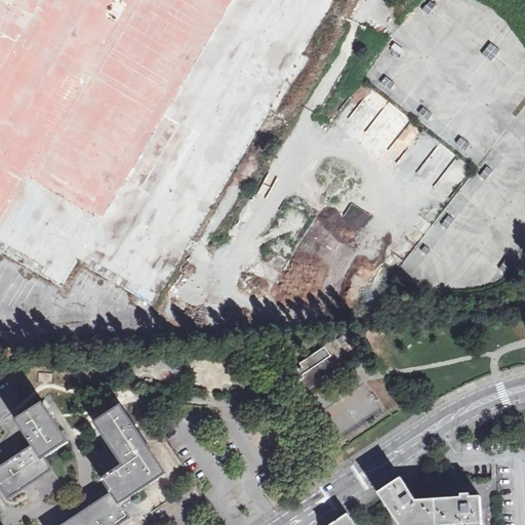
[(431,3),(422,11),(429,16),(437,7),(431,3)]
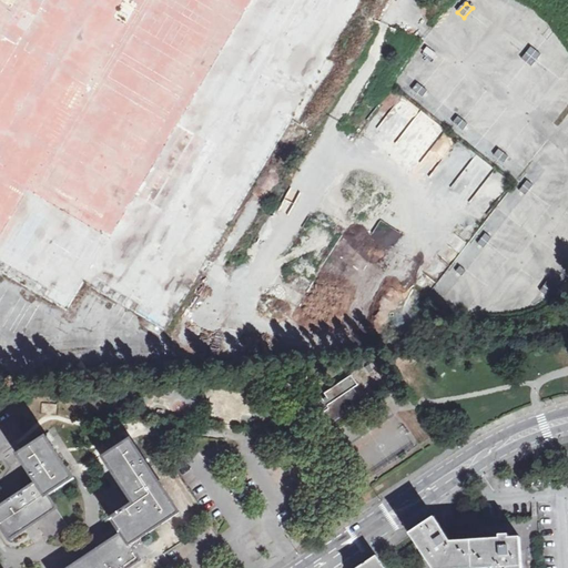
[(531,48),(523,60),(533,67),(541,56),(531,48)]
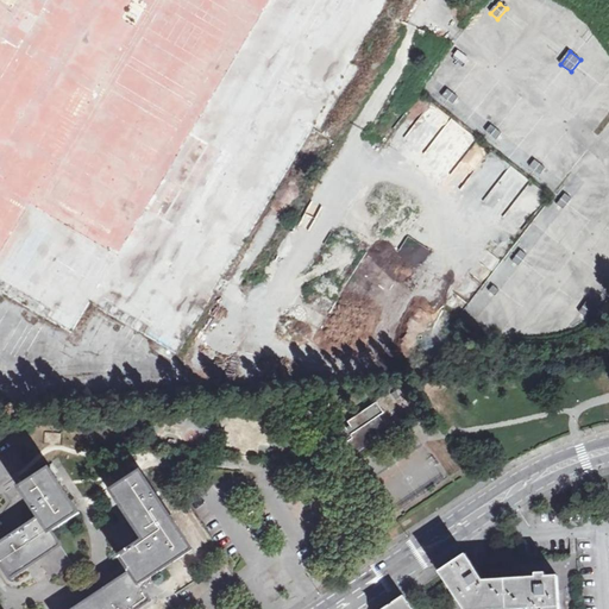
[(443,98),(453,106),(458,99),(449,90),(443,98)]
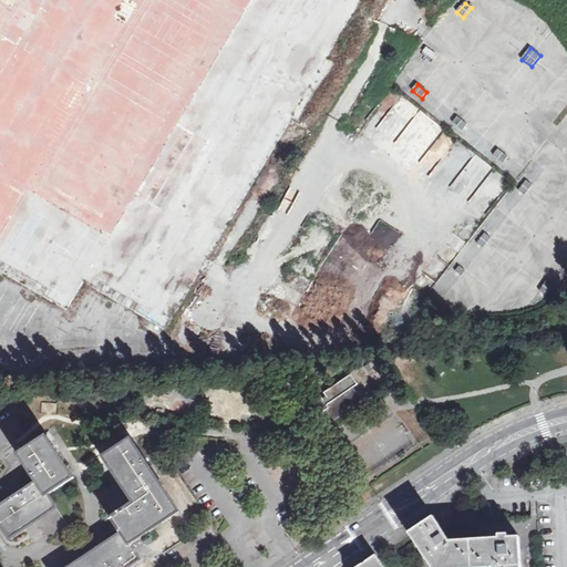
[(462,132),(467,125),(457,117),(453,123),(462,132)]
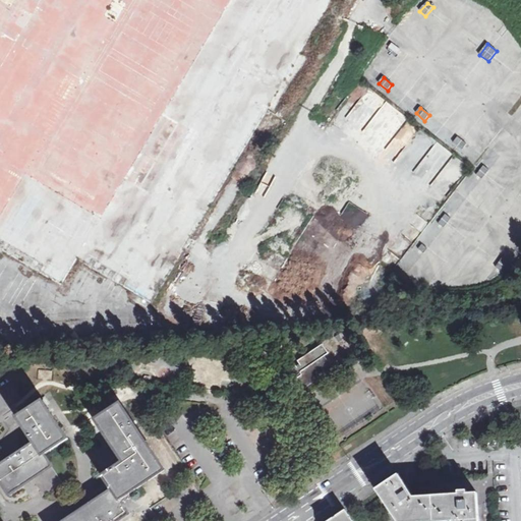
[(453,143),(462,151),(467,145),(458,138),(453,143)]
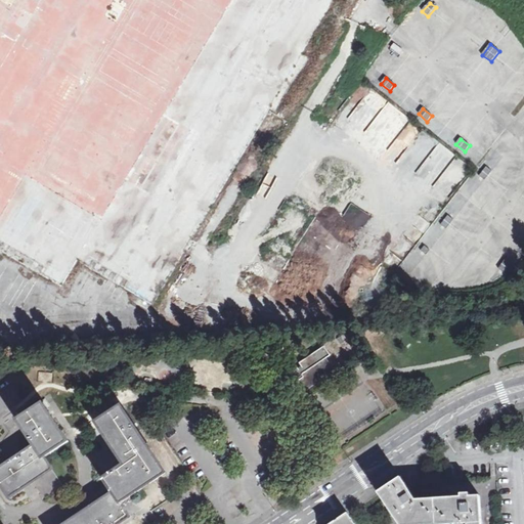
[(486,168),(479,177),(485,181),(492,172),(486,168)]
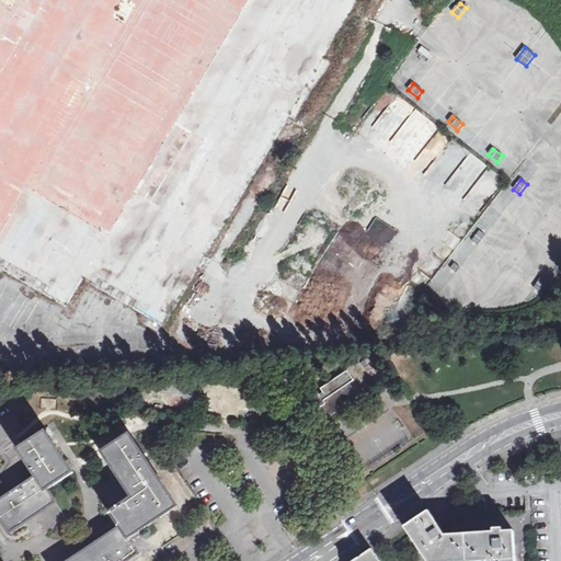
[(480,231),(472,241),(478,245),(485,236),(480,231)]
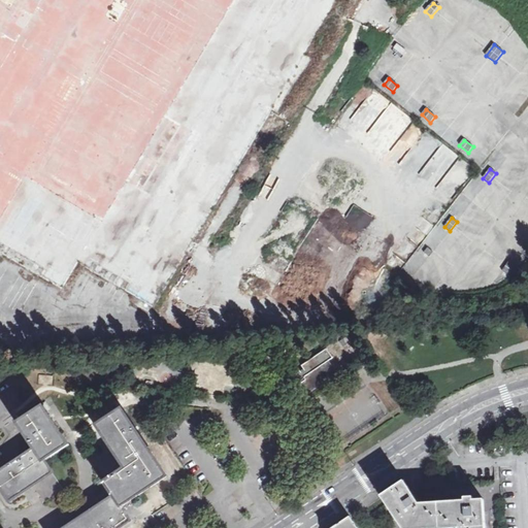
[(319,258),(325,262),(340,236),(316,222),(289,267),(307,278),(319,258)]
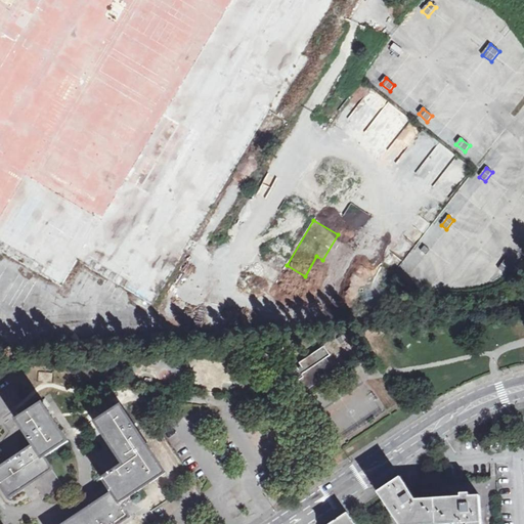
[(431,252),(425,248),(421,252),(427,257),(431,252)]
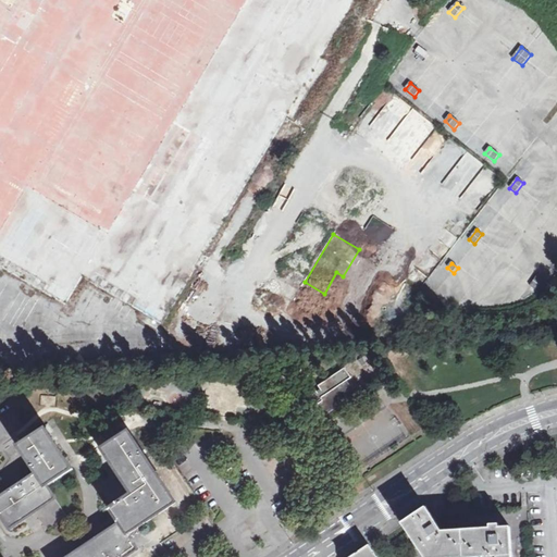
[(543,281),(537,277),(530,287),(535,291),(543,281)]
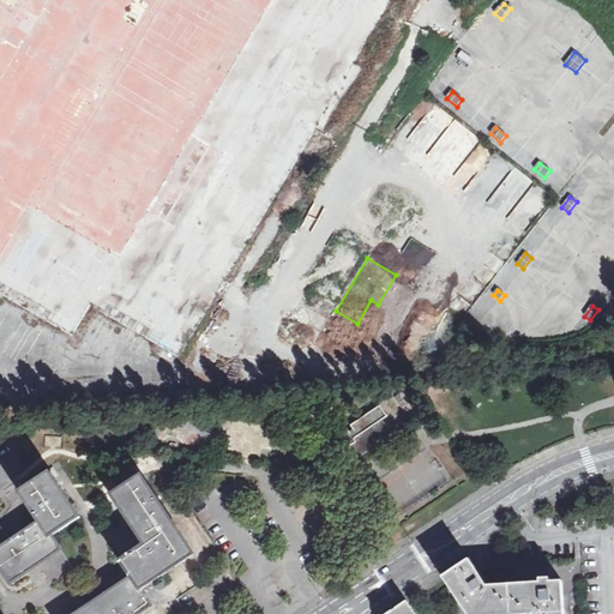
[(347,427),(333,437),(343,451),(353,444),(360,456),(392,434),(383,419),(387,415),(380,405),(350,425),(353,428),(349,431),(347,427)]
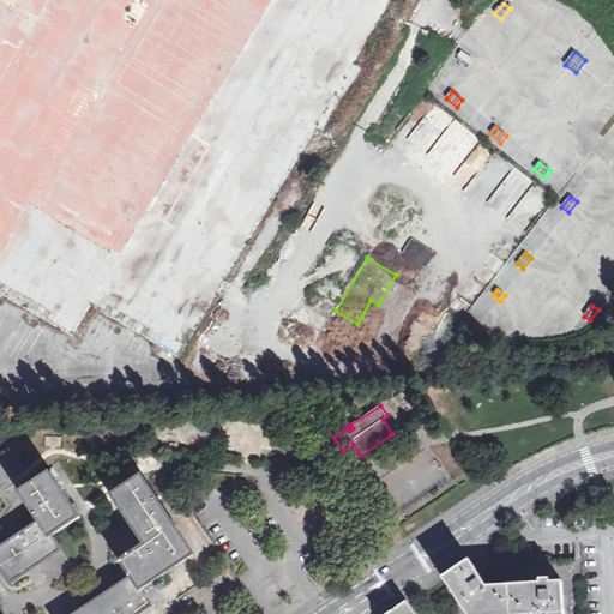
[(43,519),(54,536),(83,518),(66,492),(59,481),(54,474),(25,493),(36,510),(32,512),(37,519),(38,521),(42,518),(43,519)]
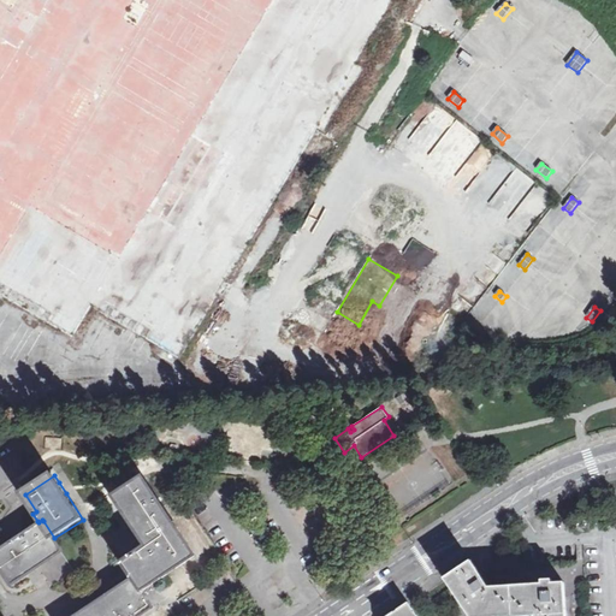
[(117,497),(123,505),(148,543),(142,546),(140,554),(126,563),(136,579),(144,593),(152,587),(197,557),(144,479),(117,497)]
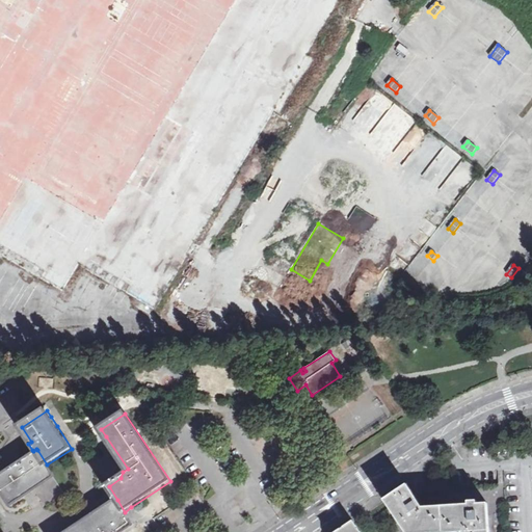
[(68,495),(47,464),(37,450),(0,475),(0,486),(12,504),(32,490),(46,509),(68,495)]
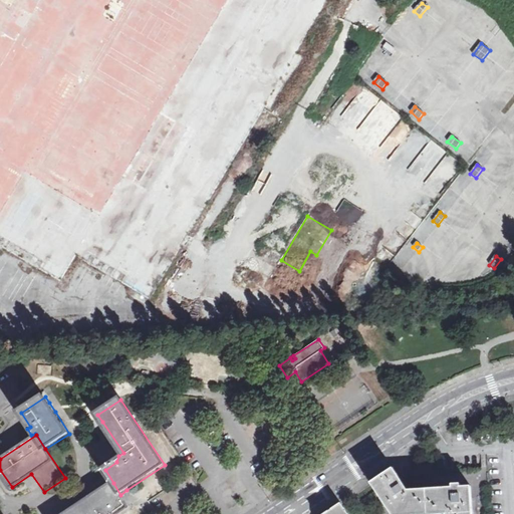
[(436,461),(418,463),(418,471),(437,470),(436,461)]
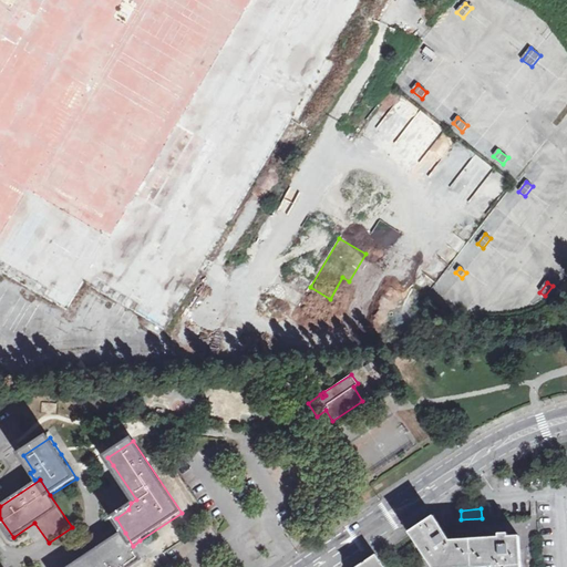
[(461,519),(461,511),(457,511),(459,524),(482,522),(482,518),(461,519)]
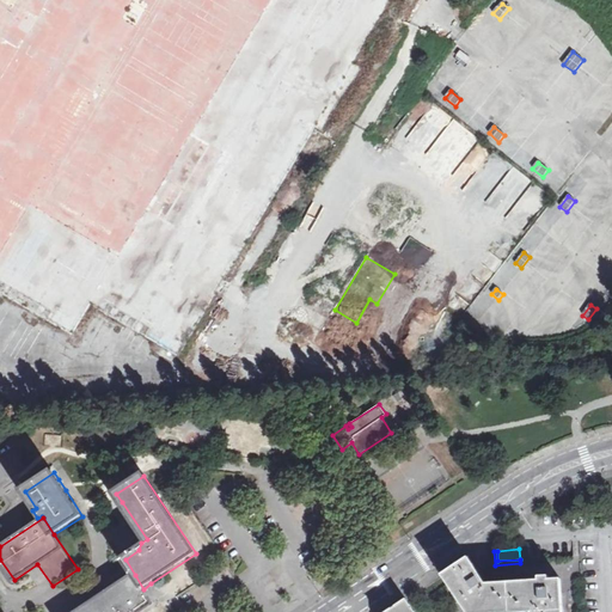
[(563,611),(561,577),(549,579),(549,575),(539,576),(539,579),(539,580),(531,580),(485,582),(469,557),(442,575),(467,611),(518,611),(528,611),(533,611),(532,611),(563,611)]
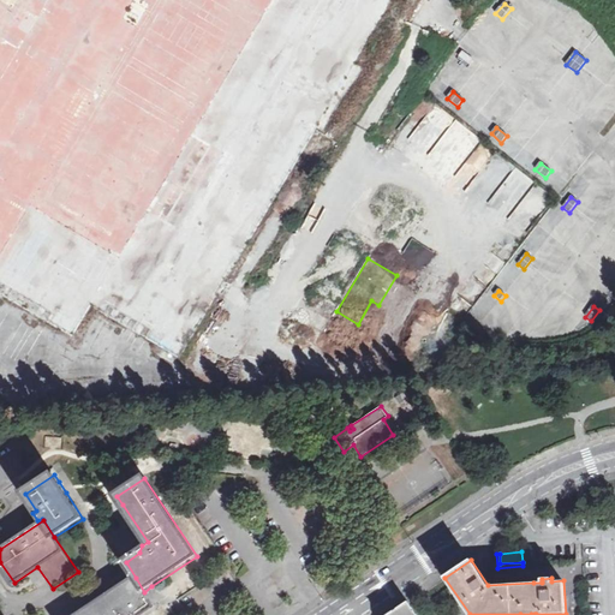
[(144,592),(136,578),(79,614),(143,614),(155,608),(144,592)]
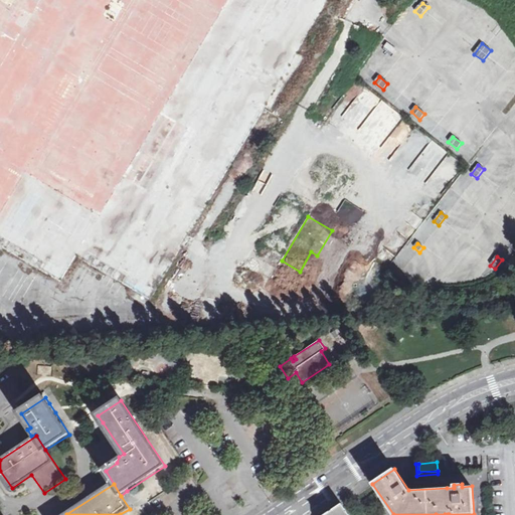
[(349,514),(342,504),(324,514),(349,514)]
